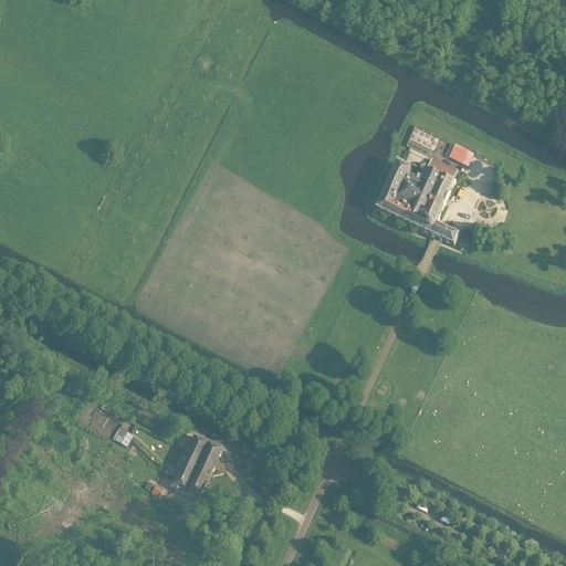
[(456,146),(450,158),(470,166),(474,153),(456,146)]
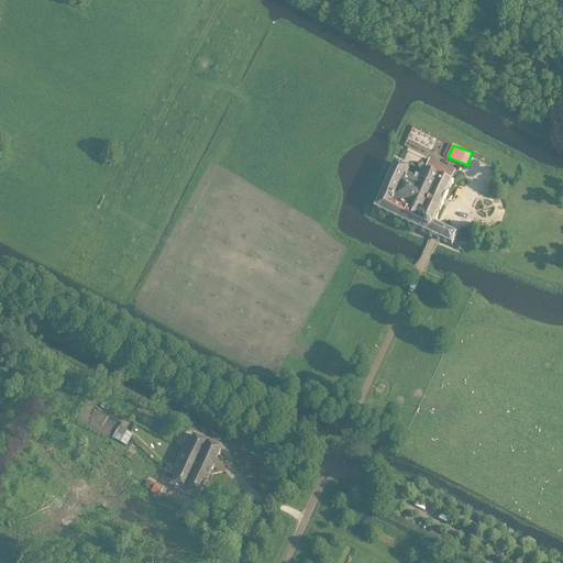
[(435,241),(452,247),(457,235),(442,229),(435,225),(439,219),(438,218),(452,185),(453,185),(454,181),(451,180),(455,170),(429,159),(423,172),(421,170),(418,179),(416,178),(415,179),(408,176),(410,170),(395,163),(374,212),(392,221),(417,232),(435,241)]
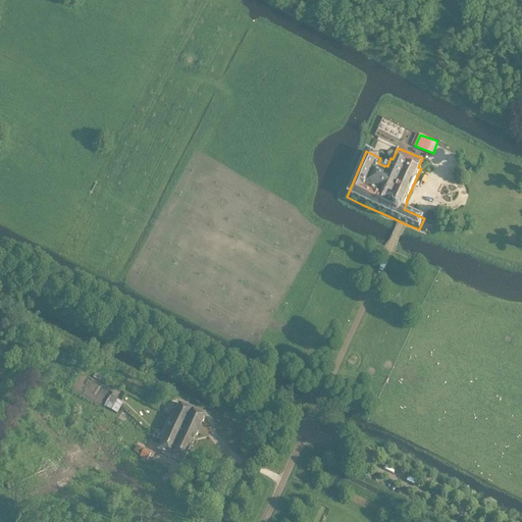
[(116,413),(121,404),(122,402),(111,396),(105,407),(116,413)]
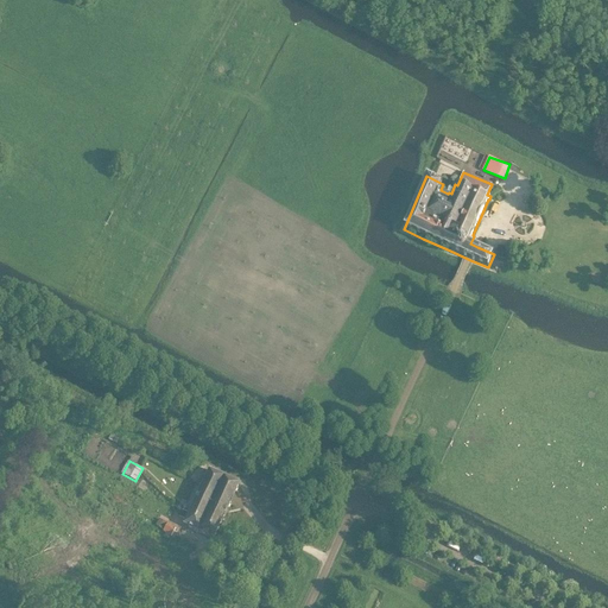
[(213,539),(238,483),(208,469),(188,512),(181,510),(178,517),(184,519),(182,525),(213,539)]
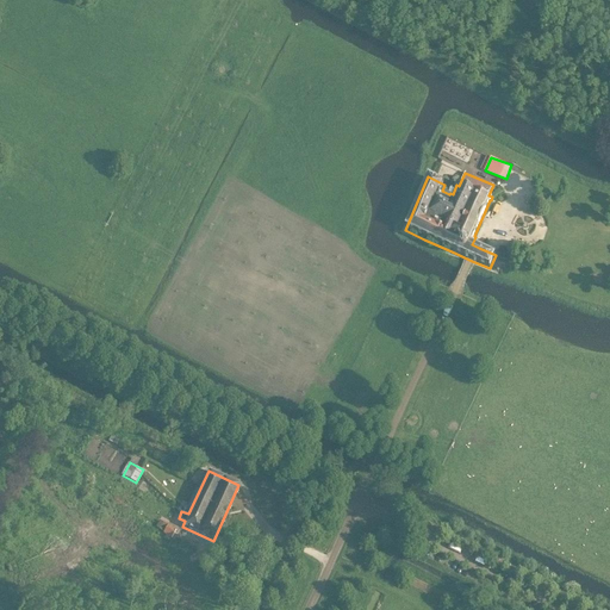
[(172,536),(175,529),(167,524),(163,531),(172,536)]
